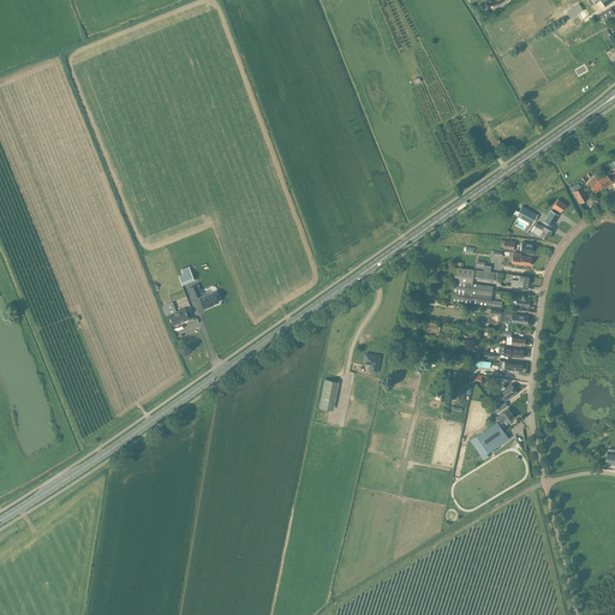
[(614,15),(611,7),(601,13),(604,21),(614,15)]
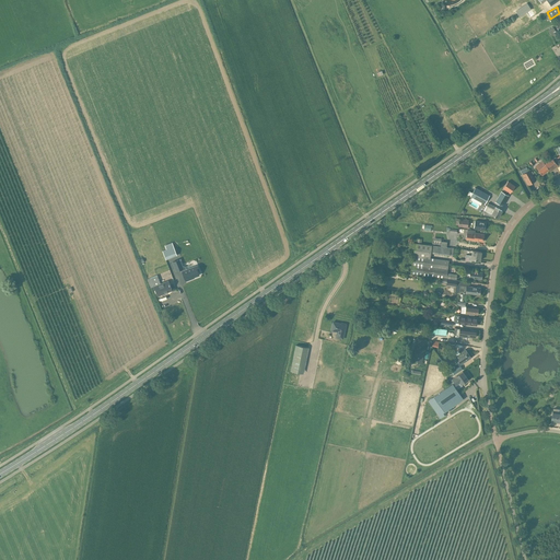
[(541,161),(535,165),(543,175),(550,168),(551,171),(559,164),(556,156),(552,160),(551,158),(544,163),(541,161)]
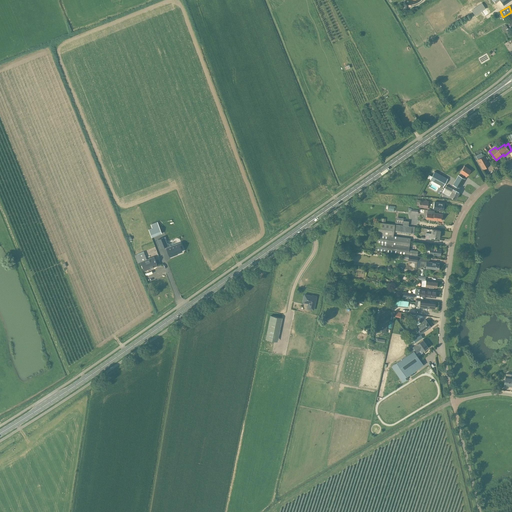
[(478,159),(477,160),(482,169),(484,169),(489,165),(484,156),(478,159)]
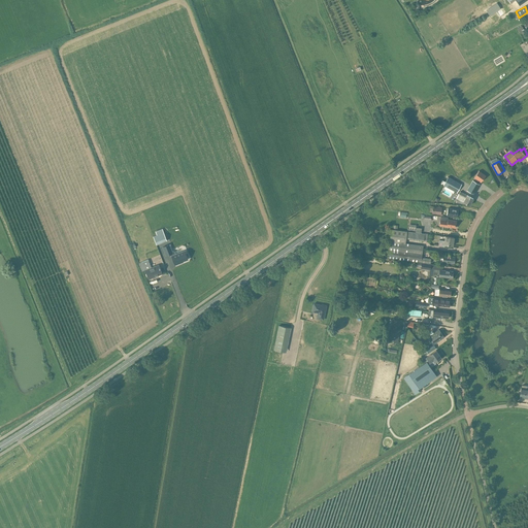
[(479,170),(474,177),(482,182),(486,175),(479,170)]
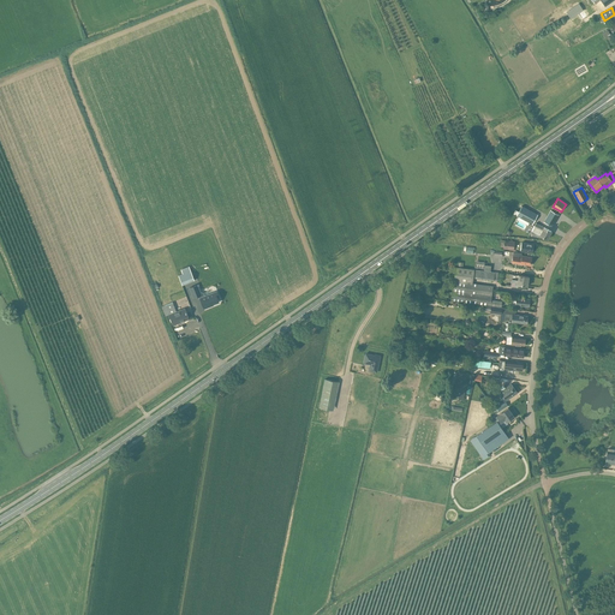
[(538,214),(521,206),(517,215),(532,225),(538,214)]
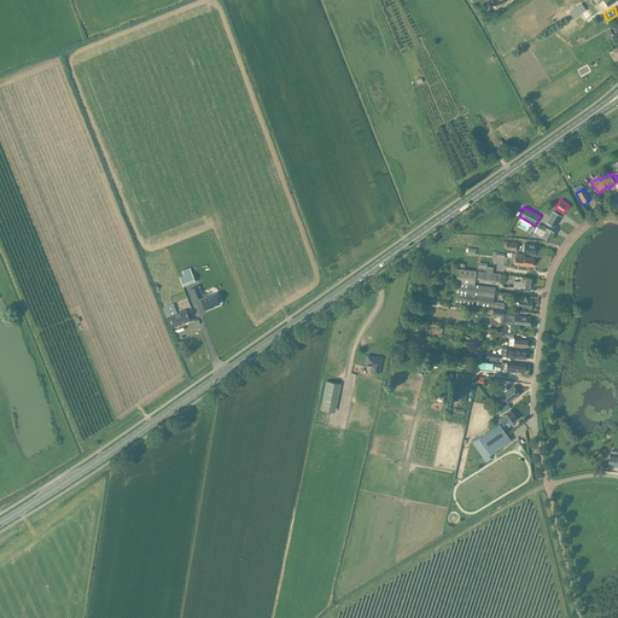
[(554,211),(547,222),(555,227),(561,216),(554,211)]
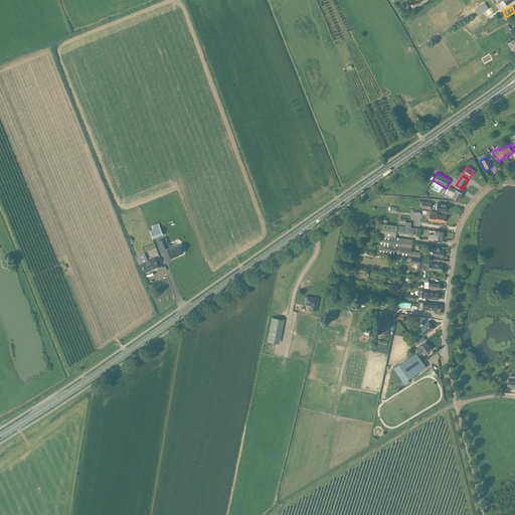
[(462,193),(449,187),(446,193),(459,200),(462,193)]
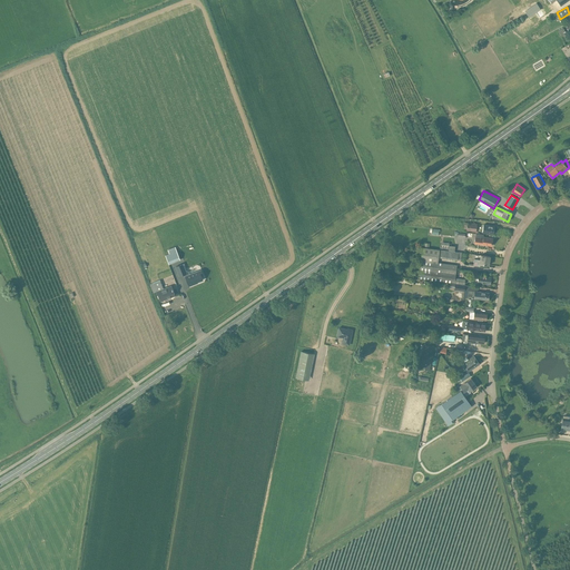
[(477,224),(468,222),(467,223),(463,223),(463,229),(467,231),(475,232),(477,224)]
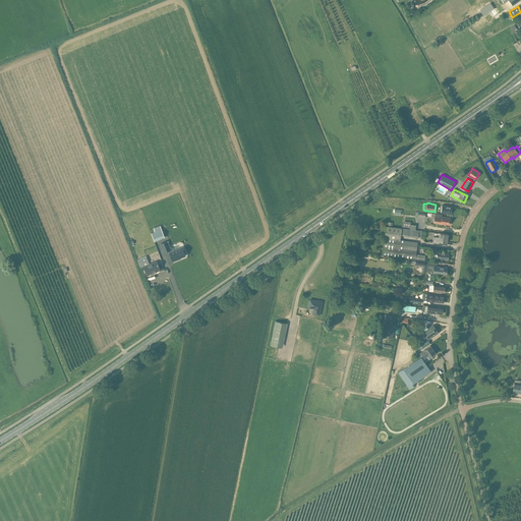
[(452,207),(442,206),(441,212),(451,214),(452,207)]
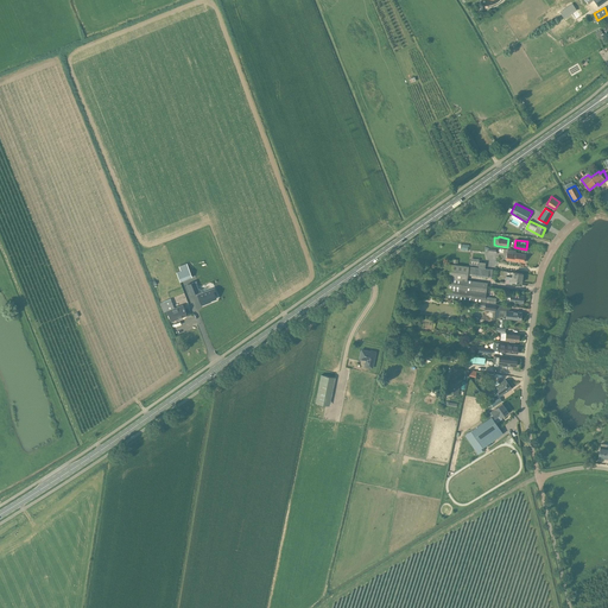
[(515,251),(507,249),(506,259),(524,263),(525,254),(515,253),(515,251)]
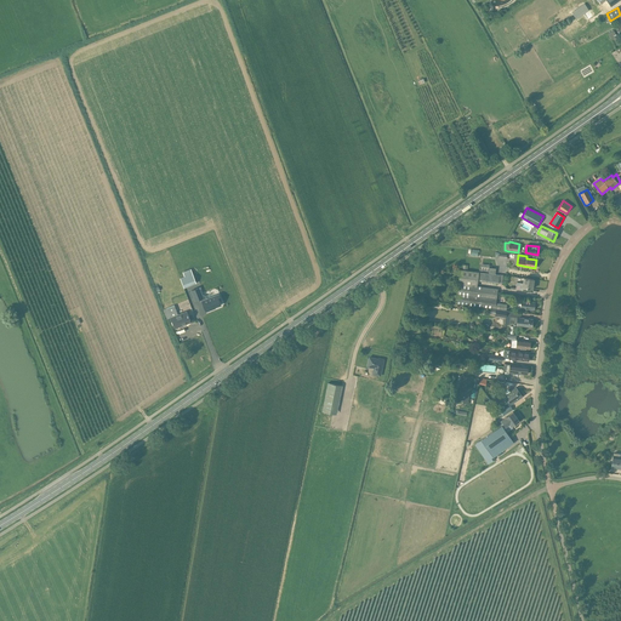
[(180,278),(184,288),(197,283),(192,268),(183,272),(184,275),(180,278)]
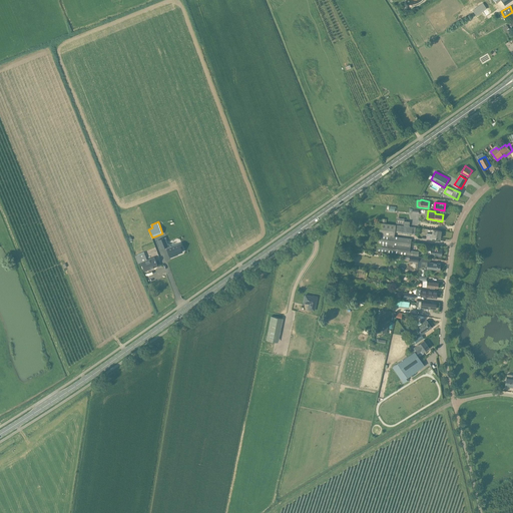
[(379,230),(395,232),(396,224),(380,222),(379,230)]
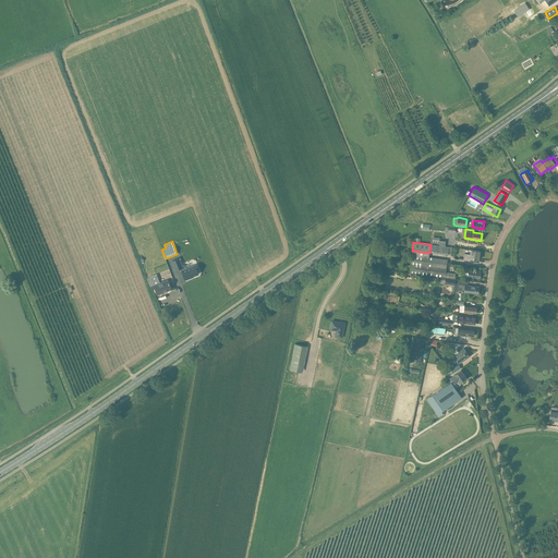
[(463,259),(470,261),(470,258),(478,259),(480,251),(471,250),(470,254),(464,253),(463,258),(463,259)]
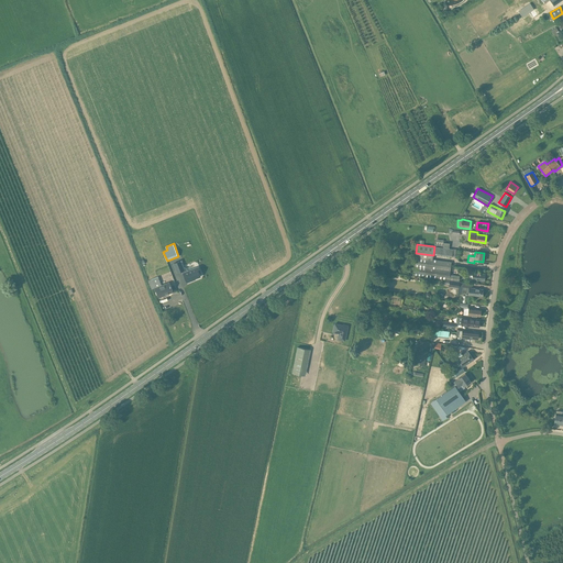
[(433,255),(416,253),(414,275),(459,280),(460,276),(450,275),(451,262),(432,260),(433,255)]
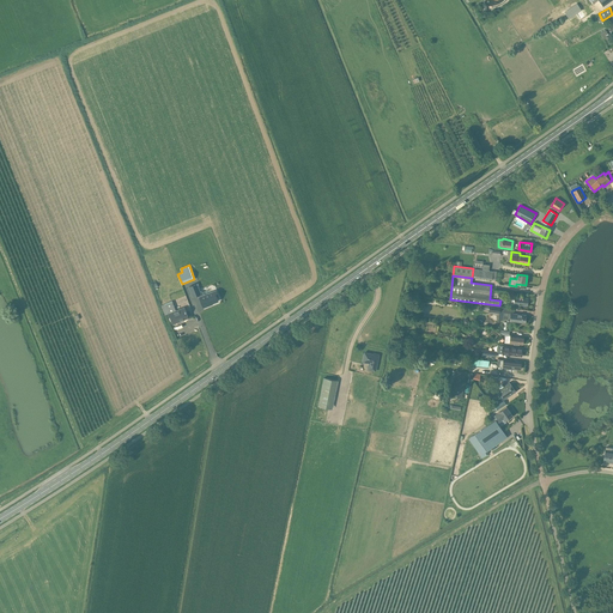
[(196,284),(189,286),(193,297),(198,295),(199,295),(200,293),(199,290),(196,284)]
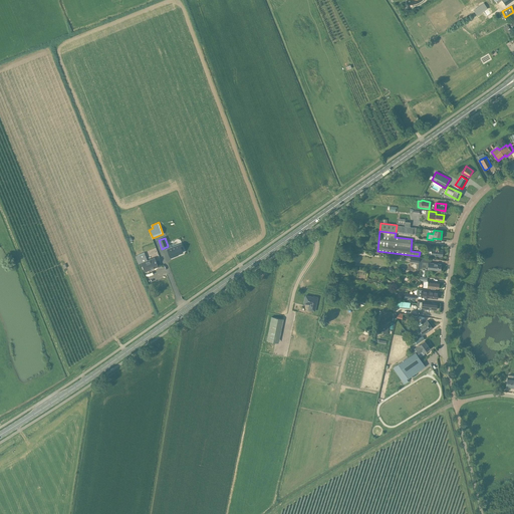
[(171,247),(167,249),(171,258),(176,256),(176,255),(183,252),(181,248),(183,247),(181,243),(176,245),(171,247)]
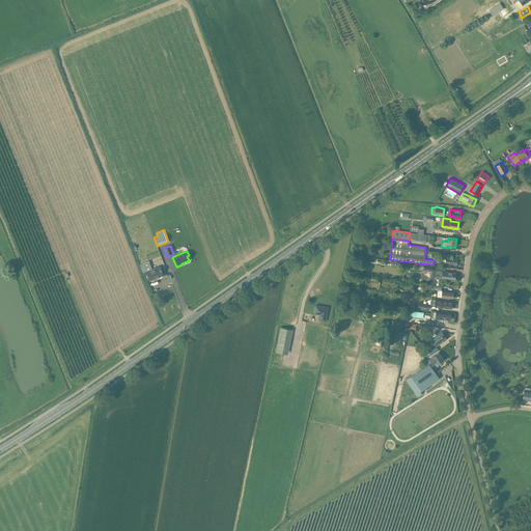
[(457,258),(446,256),(445,266),(450,267),(450,263),(456,264),(457,258)]
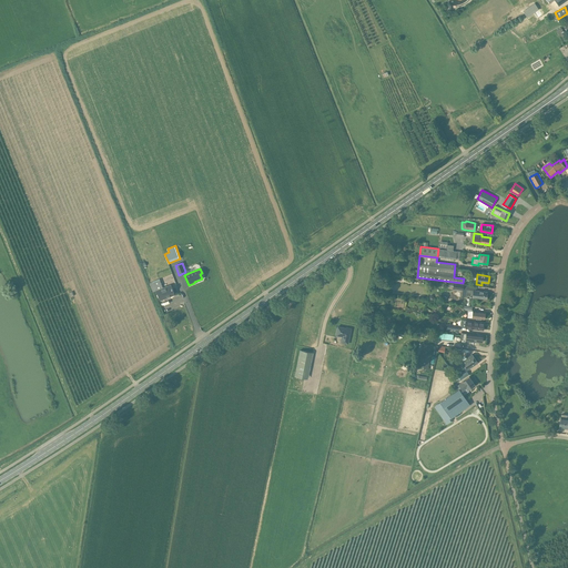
[(160,280),(150,283),(153,292),(156,291),(160,300),(168,297),(168,296),(174,294),(171,285),(163,287),(160,280)]
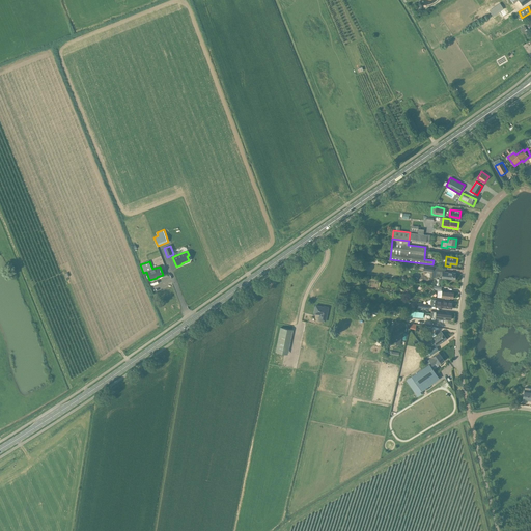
[(442,271),(436,271),(436,277),(442,278),(454,279),(455,273),(442,271)]
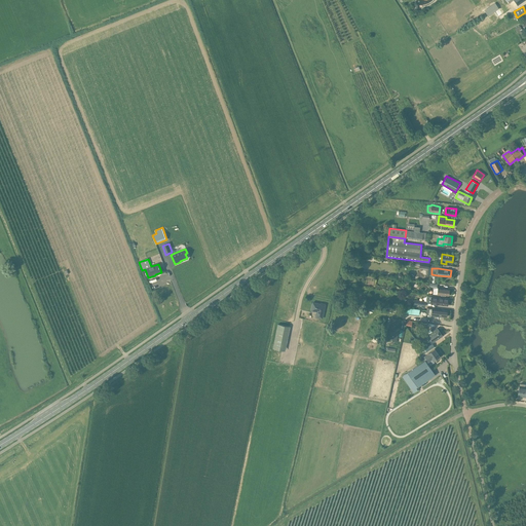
[(437,288),(437,294),(441,295),(441,296),(445,296),(445,295),(449,295),(449,289),(437,288)]
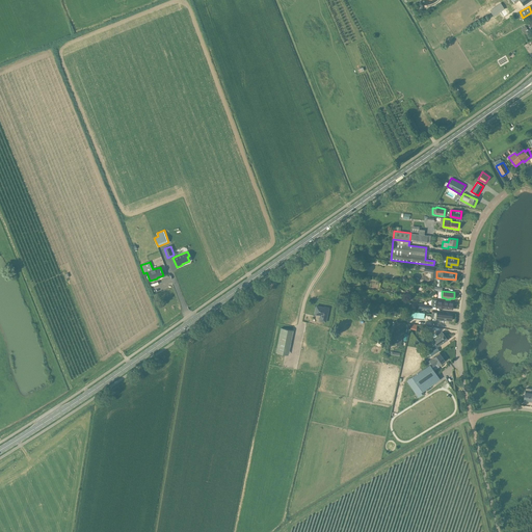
[(435,308),(443,308),(452,309),(453,302),(444,301),(445,299),(436,298),(435,308)]
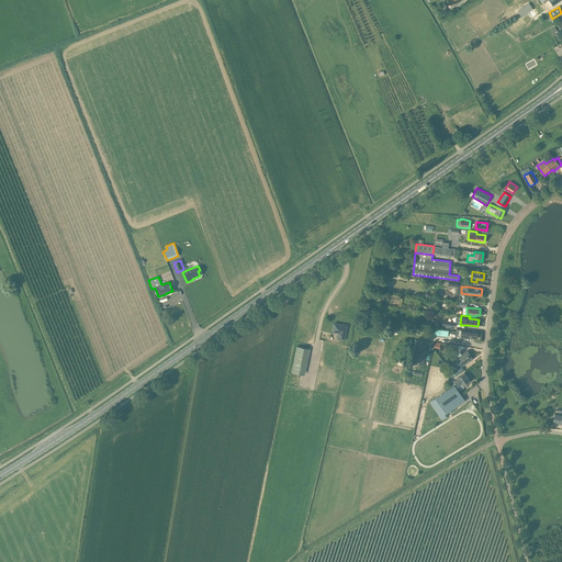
[(347,326),(334,323),(333,332),(338,333),(337,338),(344,340),(347,326)]
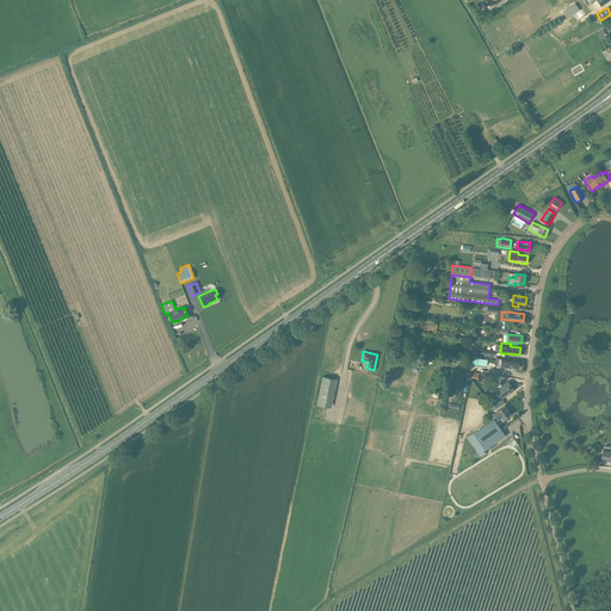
[(497,358),(495,365),(518,368),(519,360),(497,358)]
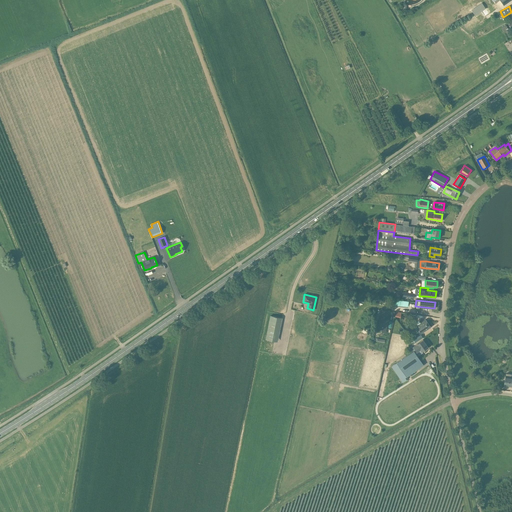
[(378,312),(377,320),(379,320),(377,331),(386,333),(389,314),(390,311),(378,309),(378,312)]
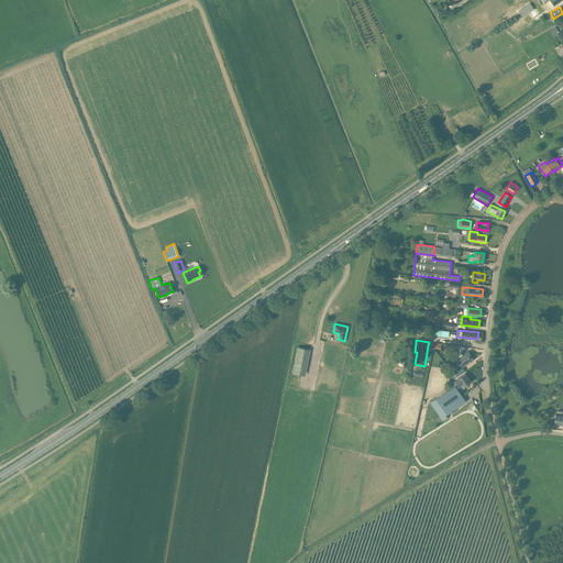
[(310,350),(297,346),(291,373),(301,375),(306,355),(309,355),(310,350)]
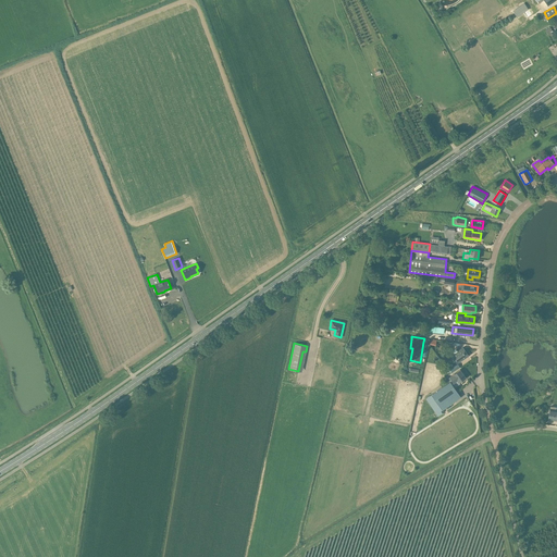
[(468,356),(462,347),(452,355),(457,363),(468,356)]
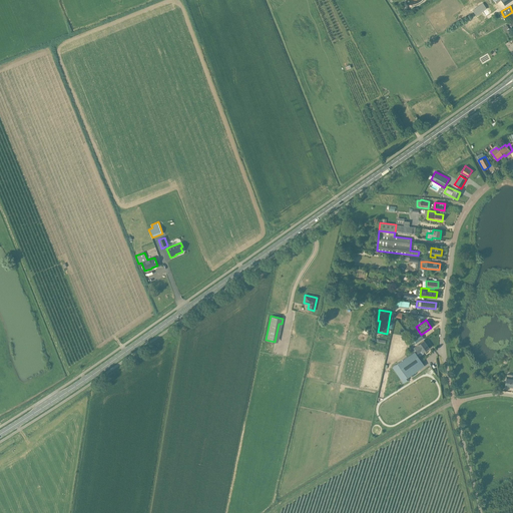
[(415,351),(392,367),(404,383),(409,380),(407,378),(424,366),(416,354),(421,350),(423,352),(429,348),(424,340),(417,345),(418,345),(413,349),(415,351)]
